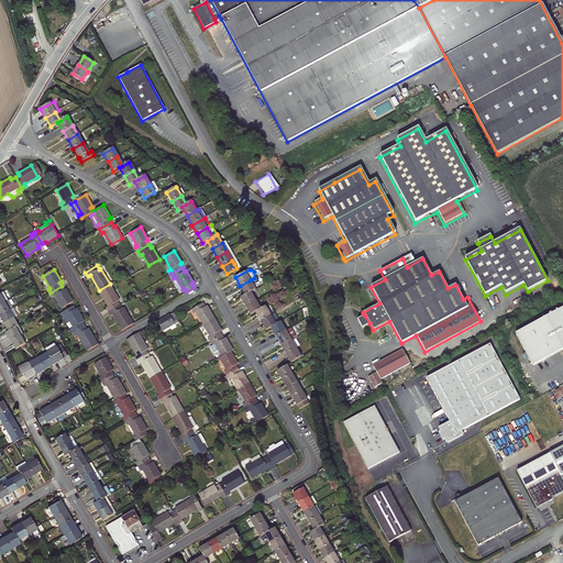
[(240,286),(245,295),(251,291),(255,289),(250,280),(240,286)]
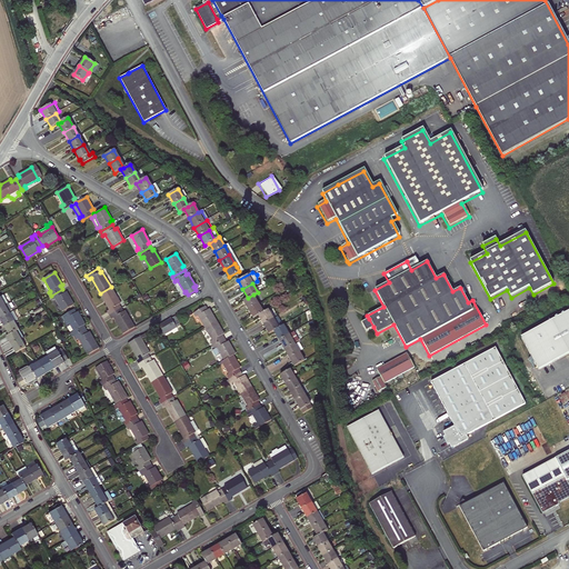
[(107,311),(109,315),(121,308),(119,305),(120,303),(111,287),(100,293),(109,310),(107,311)]
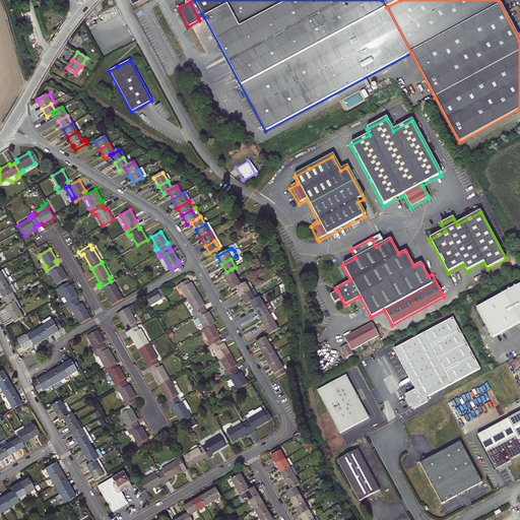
[(59,267),(57,264),(47,270),(49,274),(51,273),(57,284),(67,278),(60,267),(59,267)]
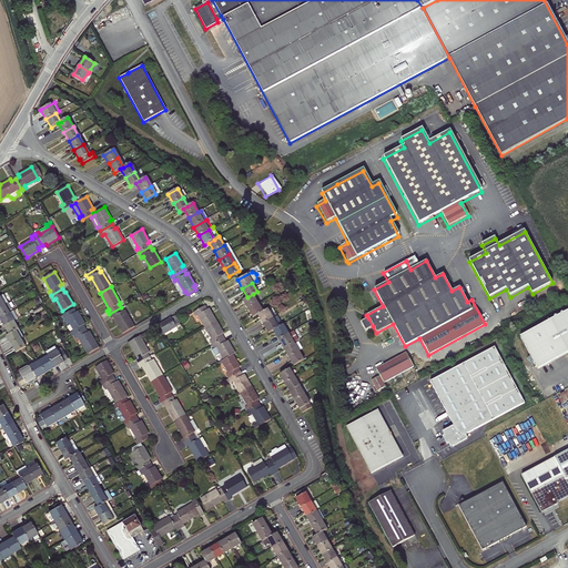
[(243,300),(247,310),(257,303),(253,294),(247,297),(243,300)]
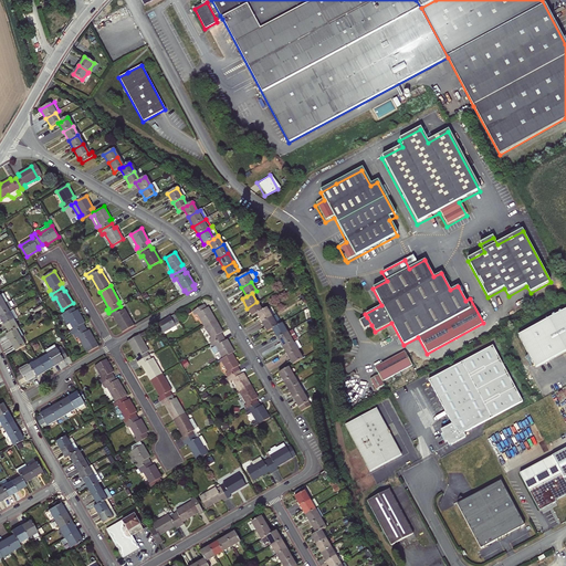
[(0,306),(0,316),(9,312),(8,310),(11,307),(8,302),(0,306)]
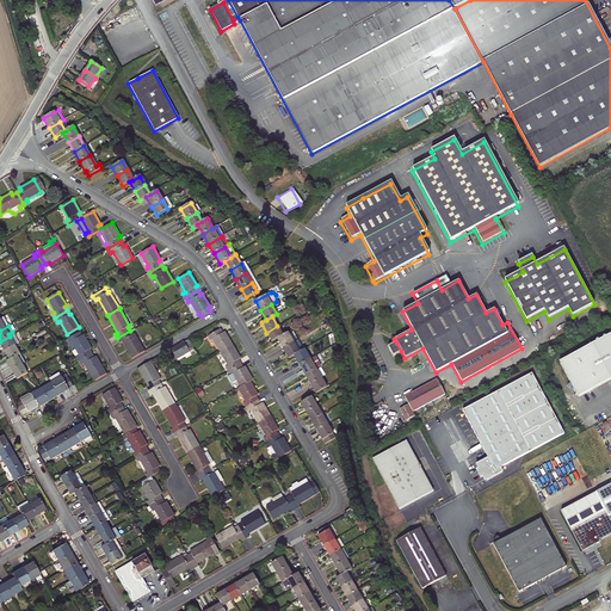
[(266,333),(272,341),(277,339),(283,335),(277,326),(266,333)]
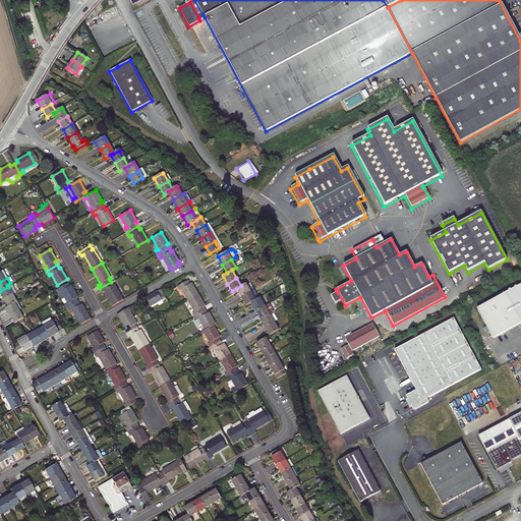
[(184,294),(187,300),(197,294),(191,283),(189,284),(187,280),(177,287),(179,290),(178,291),(180,297),(184,294)]
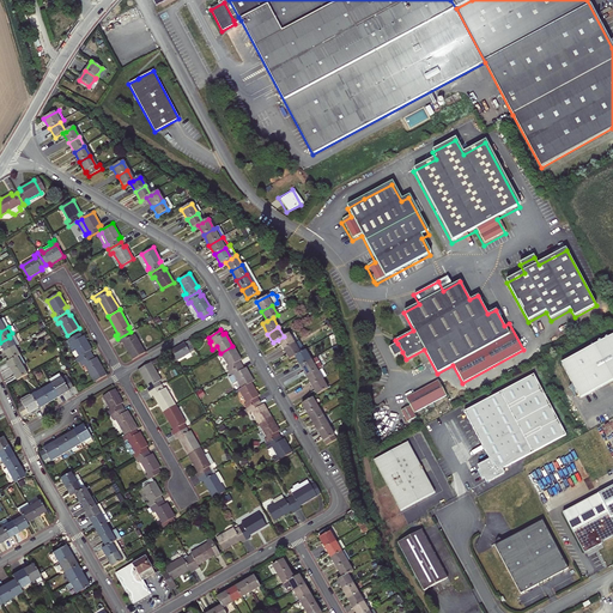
[(133,359),(145,352),(134,335),(133,335),(131,332),(117,339),(120,344),(122,343),(133,359)]
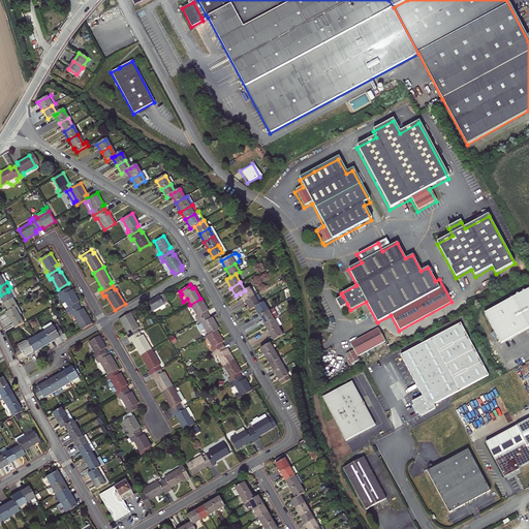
[(70,290),(68,287),(58,293),(60,298),(62,297),(68,308),(67,309),(68,312),(80,306),(78,303),(79,302),(72,289),(70,290)]
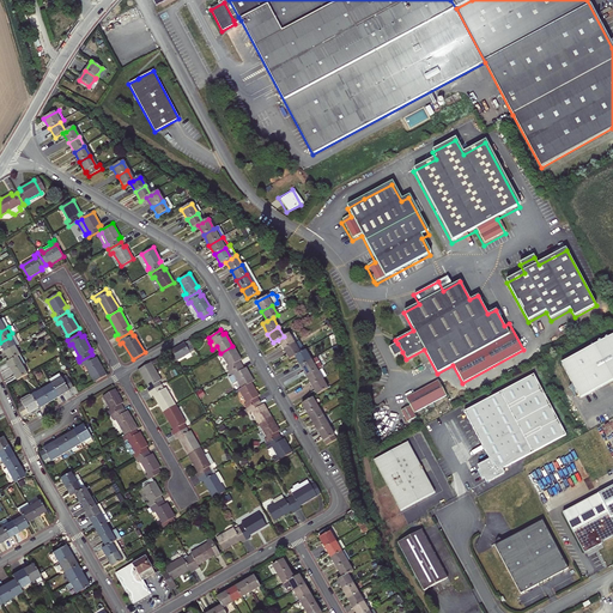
[(278,340),(284,350),(295,344),(289,334),(284,337),(278,340)]
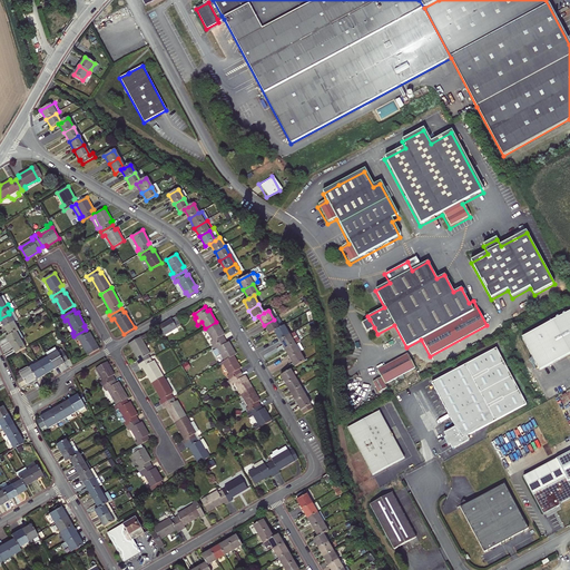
[(533,373),(569,353),(569,312),(518,341),(533,373)]
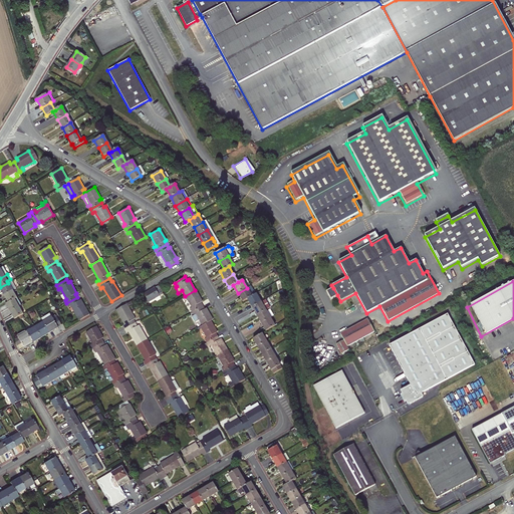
[(0,287),(4,295),(12,291),(8,283),(0,287)]
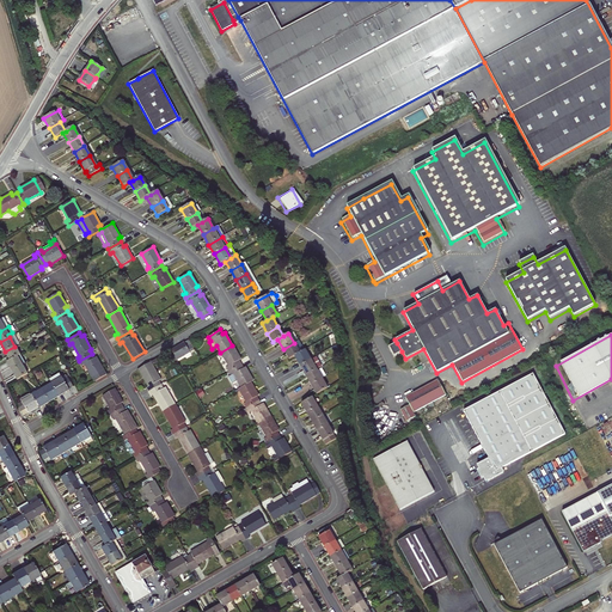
[(196,350),(190,340),(171,349),(176,360),(196,350)]
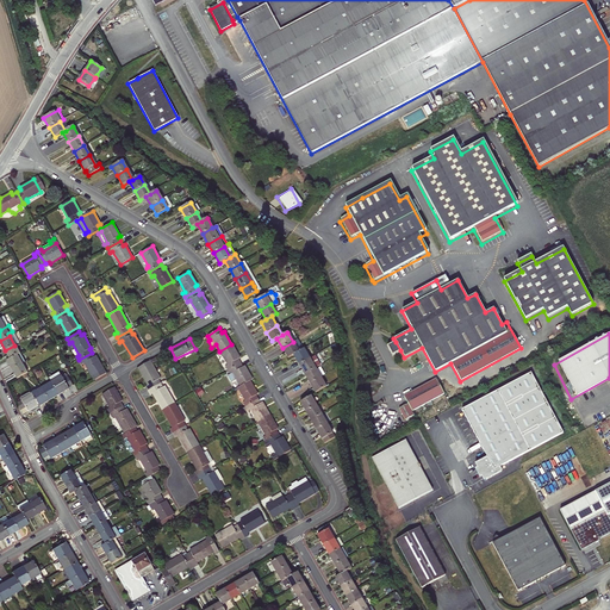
[(303,349),(298,340),(293,342),(298,352),(303,349)]
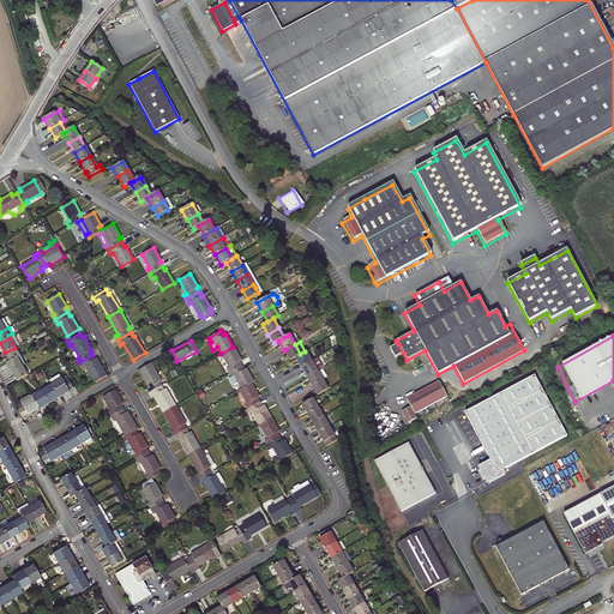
[(284,350),(290,360),(295,357),(300,354),(295,344),(284,350)]
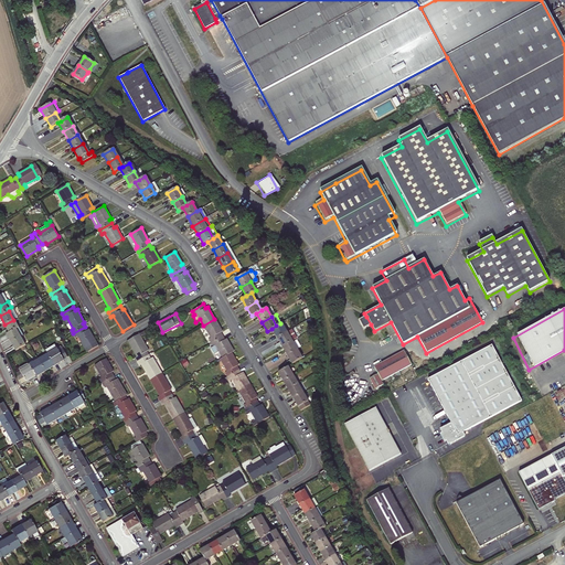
[(363,329),(371,324),(366,317),(359,321),(363,329)]
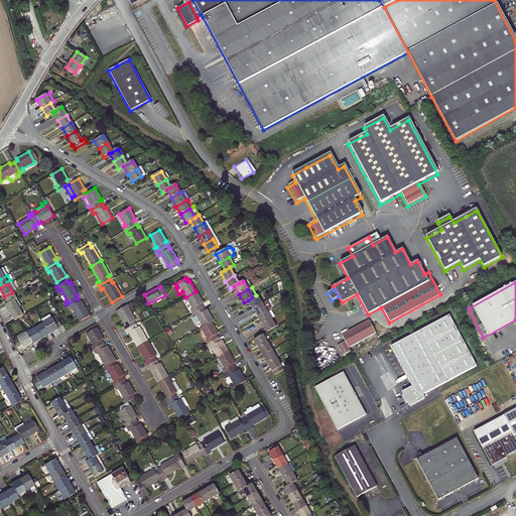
[(196,291),(185,297),(192,308),(190,309),(192,312),(203,307),(201,303),(203,302),(196,291)]
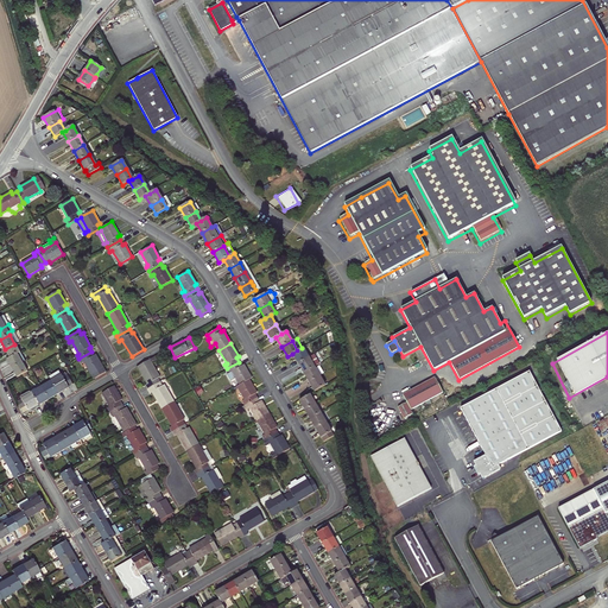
[(5,349),(10,358),(19,353),(14,344),(5,349)]
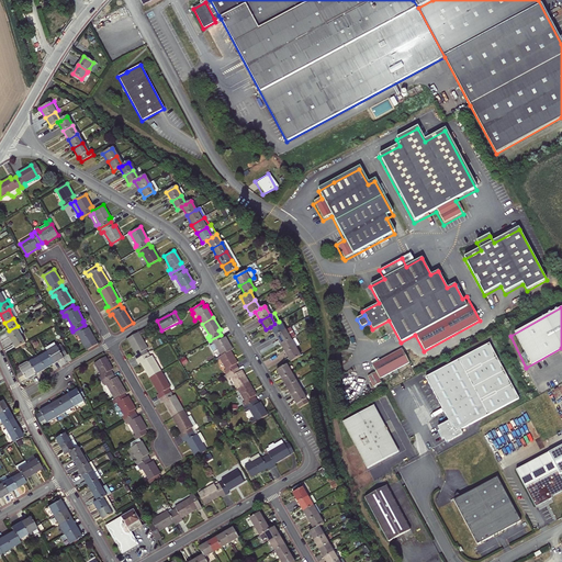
[(270,327),(276,336),(285,330),(280,322),(279,322),(274,324),(270,327)]
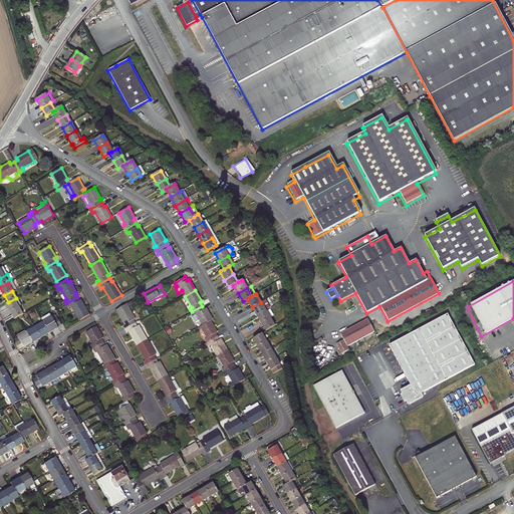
[(16,298),(8,302),(6,304),(10,311),(18,306),(21,305),(17,297),(16,298)]
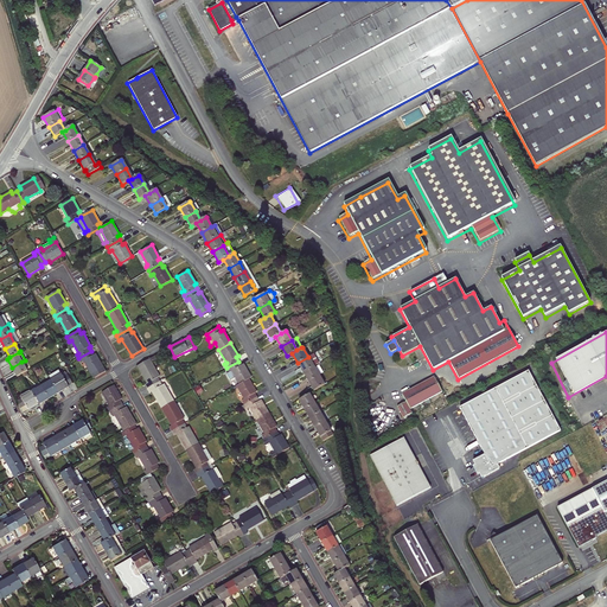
[(94,355),(91,351),(78,358),(81,363),(83,362),(93,378),(106,371),(95,353),(94,355)]
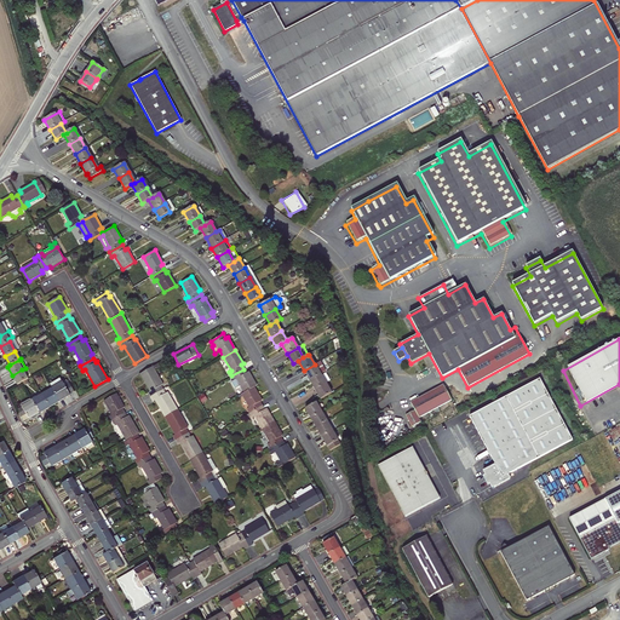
[(304,371),(310,380),(320,374),(315,365),(304,371)]
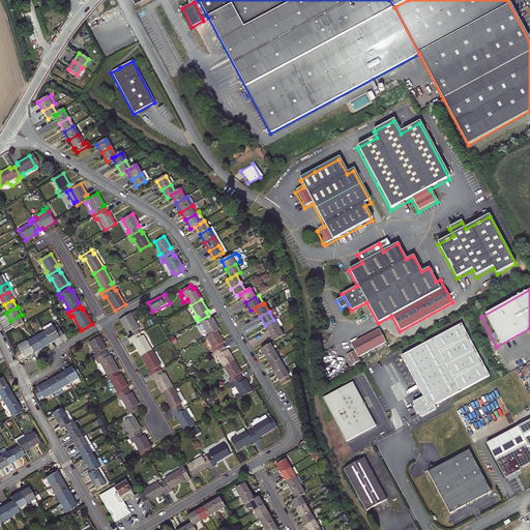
[(130,314),(120,320),(128,334),(126,335),(128,340),(140,333),(138,330),(139,329),(130,314)]
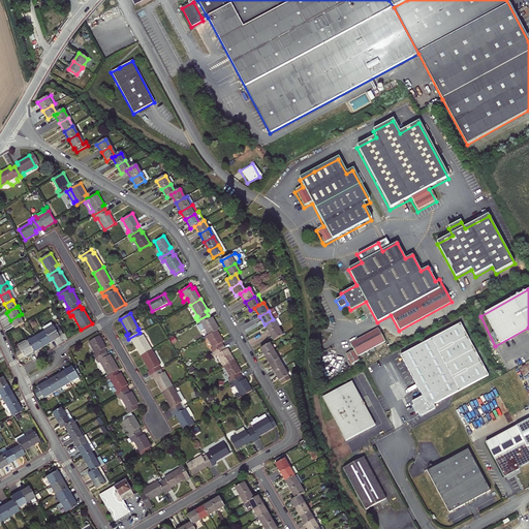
[(24,323),(19,315),(10,320),(14,329),(24,323)]
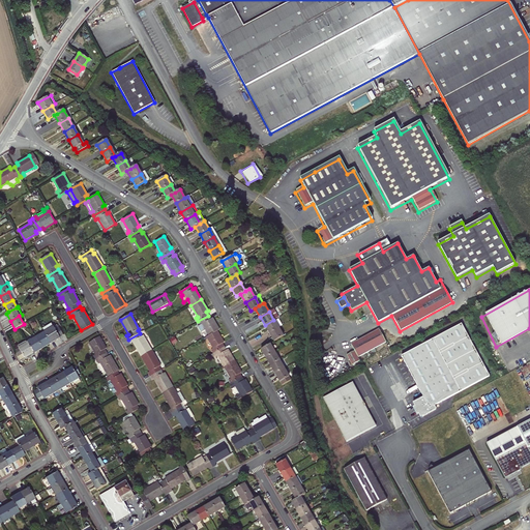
[(205,329),(208,335),(216,330),(218,329),(212,318),(210,319),(208,316),(198,321),(200,325),(198,326),(201,332),(205,329)]
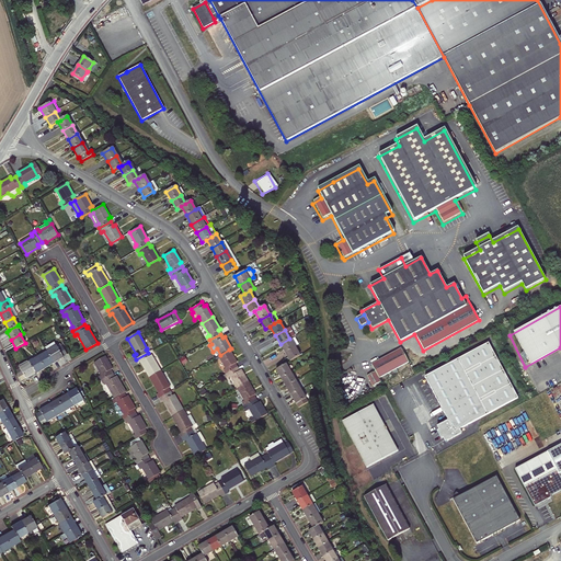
[(281,344),(285,353),(295,347),(289,339),(281,344)]
